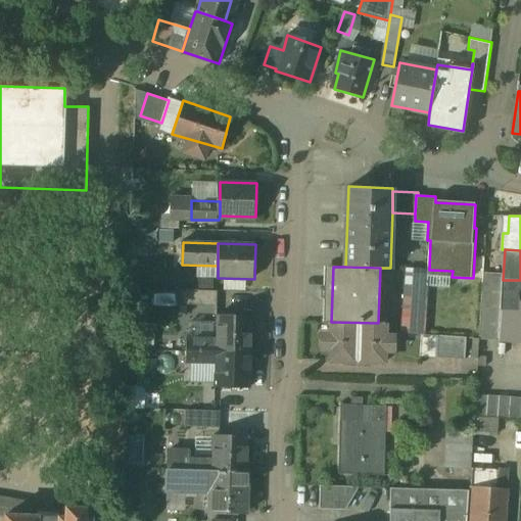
[(419,269),(407,269),(404,333),(416,334),(417,313),(419,269)]
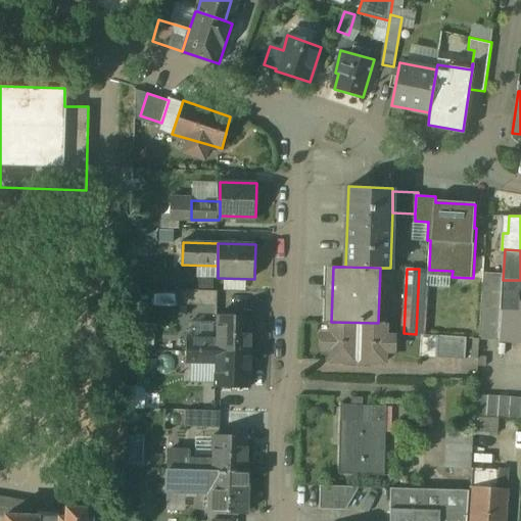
[(520,280),(503,280),(500,337),(520,338),(520,280)]
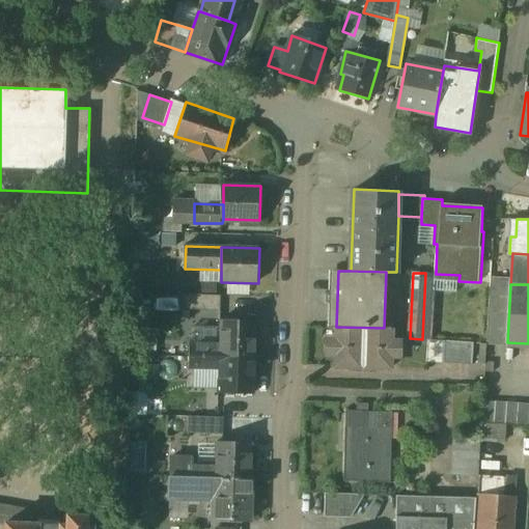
[(223,296),(186,295),(185,310),(223,310),(223,296)]
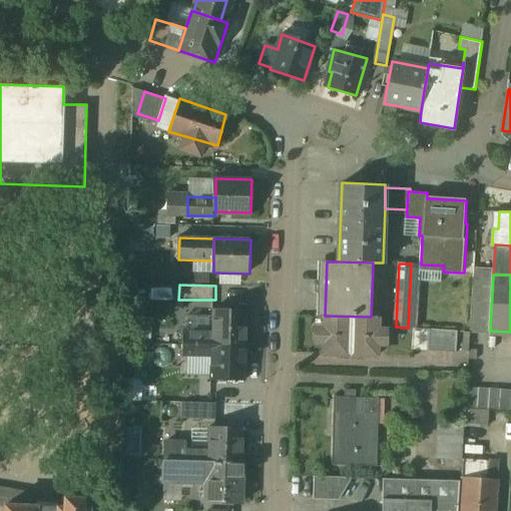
[(418,307),(409,307),(408,328),(417,328),(418,307)]
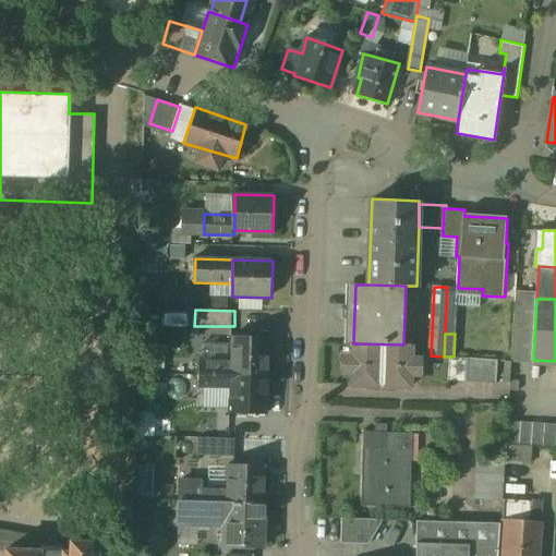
[(270,336),(234,335),(233,359),(233,373),(269,374),(270,336)]
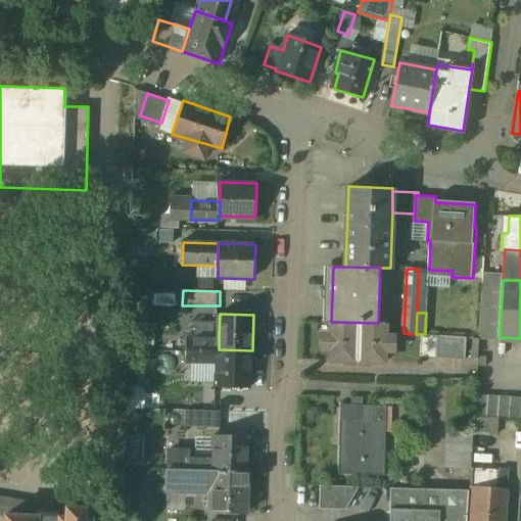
[(378,323),(331,322),(331,334),(327,334),(323,337),(322,344),(326,349),(331,349),(330,361),(350,362),(350,364),(365,364),(365,362),(385,363),(385,350),(390,350),(394,346),(394,339),(391,335),(386,335),(386,323),(378,323)]
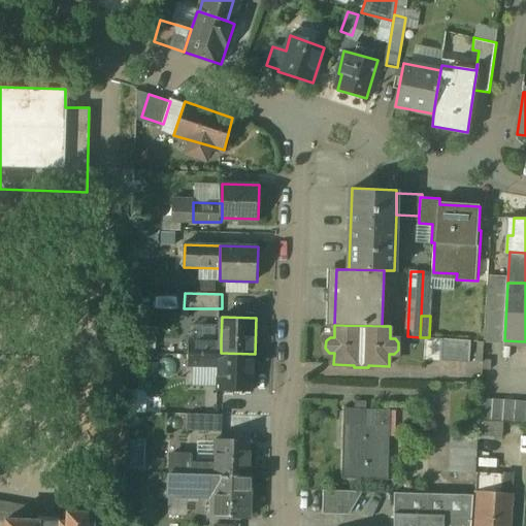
[(221,339),(190,338),(190,352),(221,353),(221,339)]
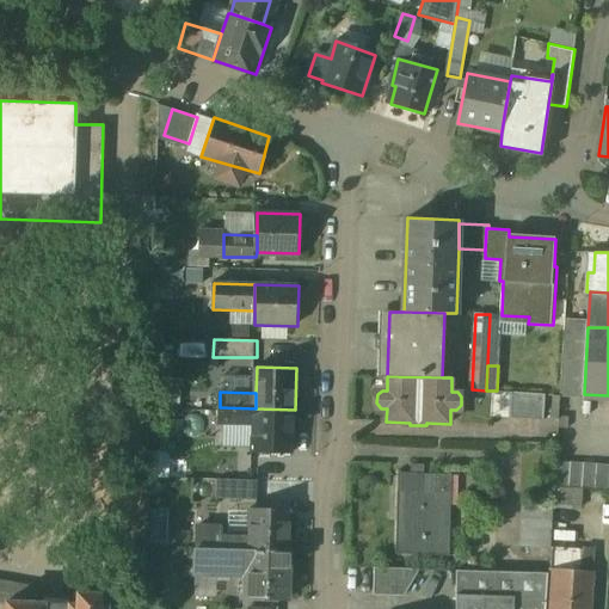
[(546,394),(512,392),(511,418),(545,419),(546,394)]
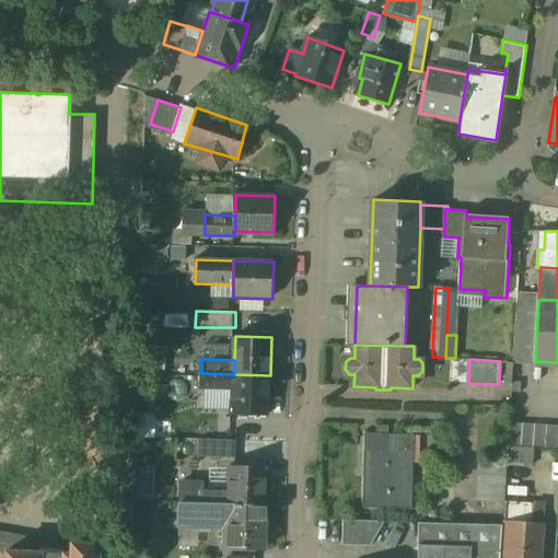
[(234,374),(201,373),(200,386),(233,387),(234,374)]
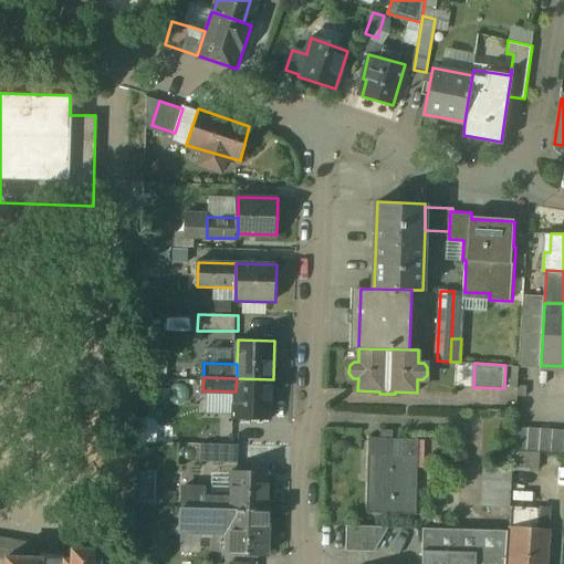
[(273,379),(237,378),(236,392),(236,417),(272,418),(273,379)]
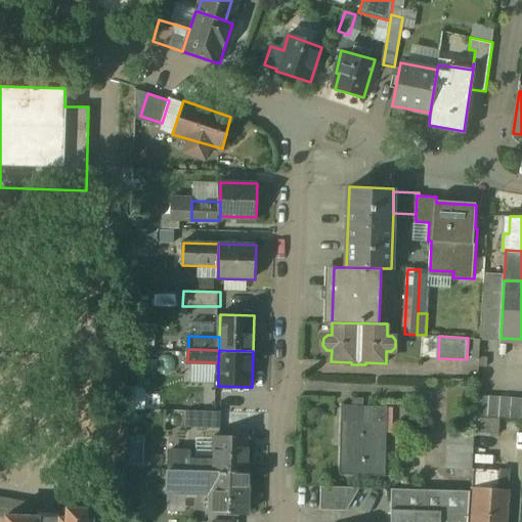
[(521,396),(480,395),(479,415),(521,417),(521,396)]
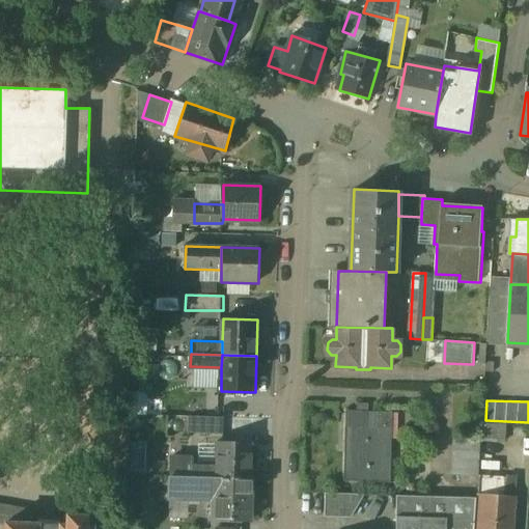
[(393,413),(349,412),(345,479),(390,481),(393,413)]
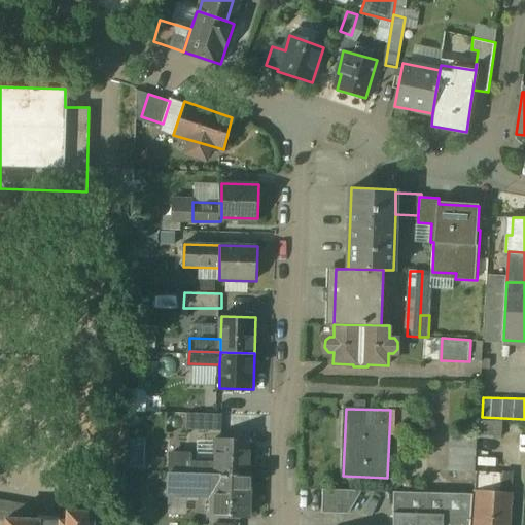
[(191,427),(219,428),(220,412),(191,412),(191,427)]
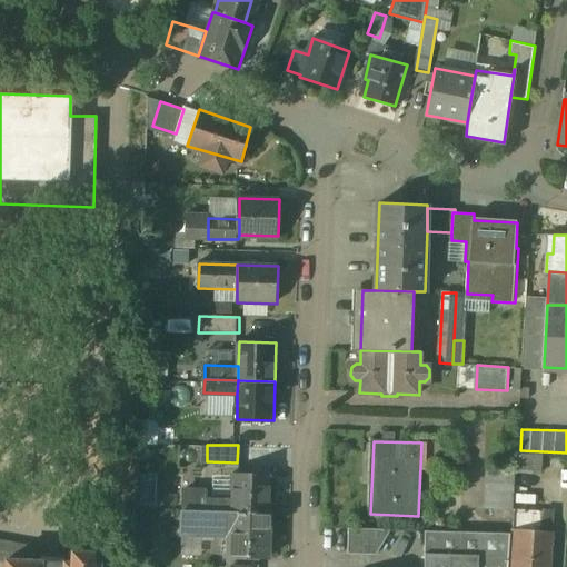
[(516,469),(488,467),(485,508),(513,509),(516,469)]
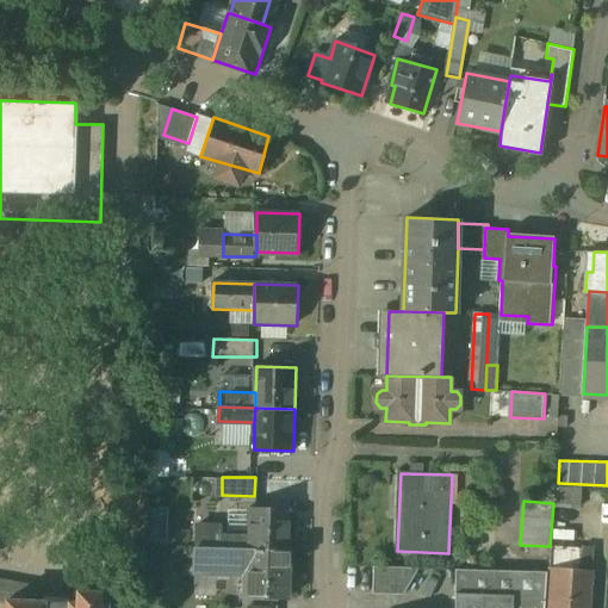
[(292,507),(250,506),(250,532),(250,548),(291,548),(292,507)]
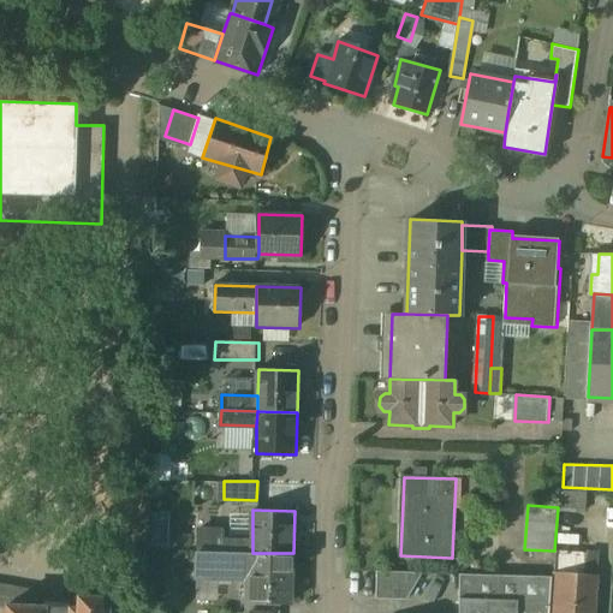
[(573,519),(559,518),(557,549),(571,551),(573,519)]
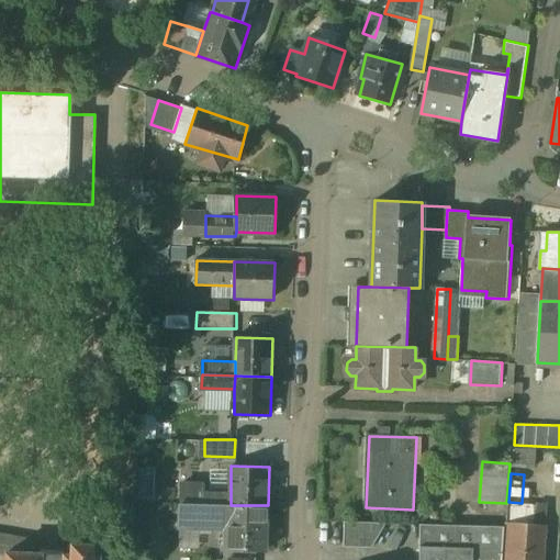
[(205,484),(181,483),(181,504),(221,505),(231,505),(231,490),(205,490),(205,484)]
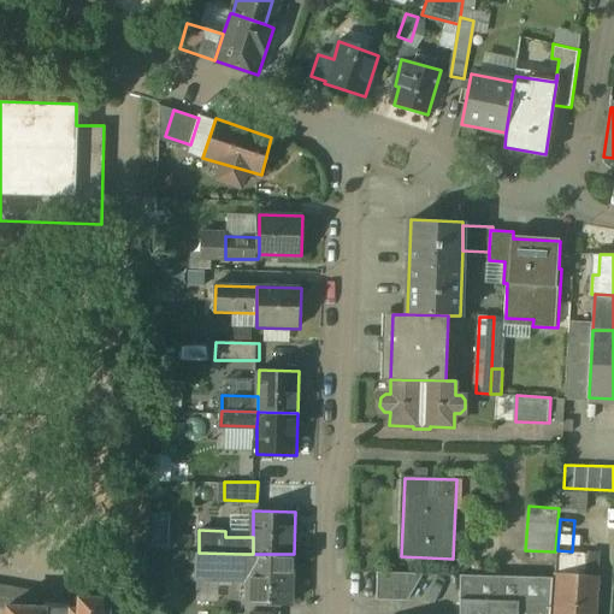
[(572,551),(558,550),(556,571),(588,573),(589,553),(572,551)]
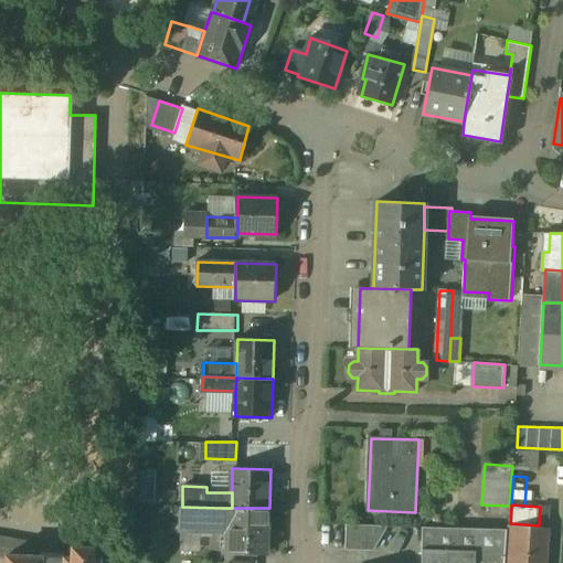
[(222,508),(182,507),(181,528),(227,528),(227,522),(222,521),(222,508)]
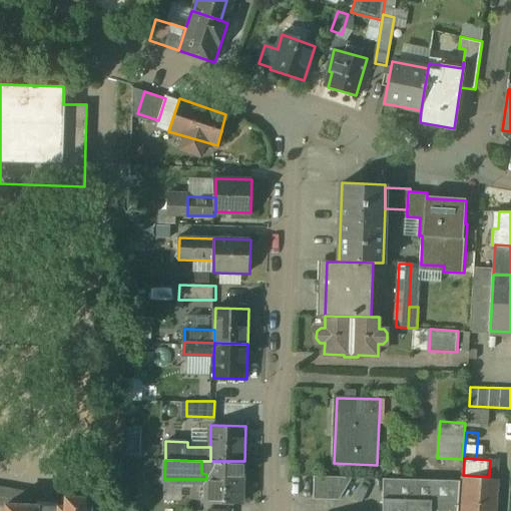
[(210,461),(201,461),(201,473),(206,474),(206,479),(205,500),(242,501),(244,461),(210,461)]
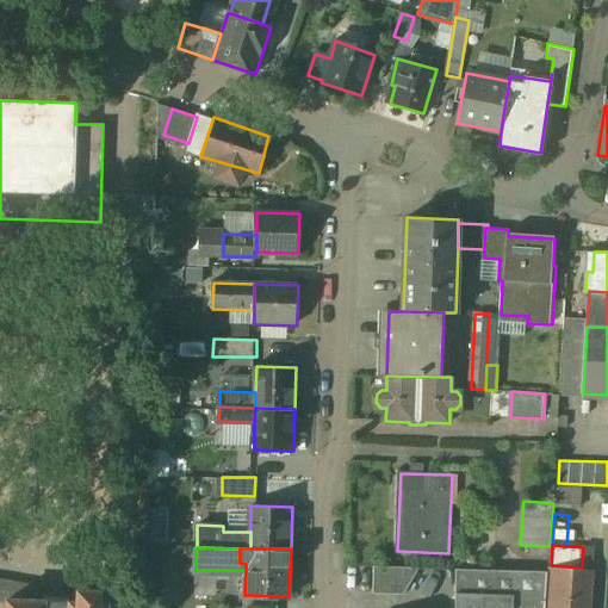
[(582,568),(551,565),(547,607),(590,607),(594,569),(582,568)]
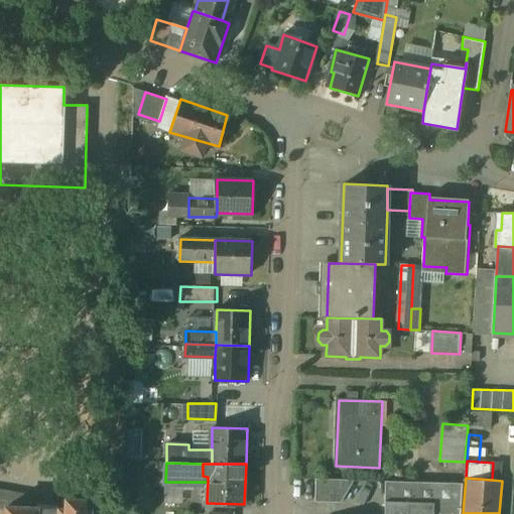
[(355,480),(316,479),(315,501),(342,502),(355,480)]
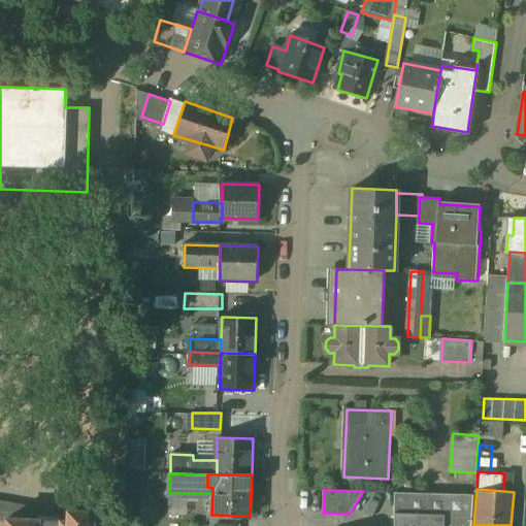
[(471,525),(473,494),(394,492),(394,513),(445,515),(445,525),(444,525),(471,525)]
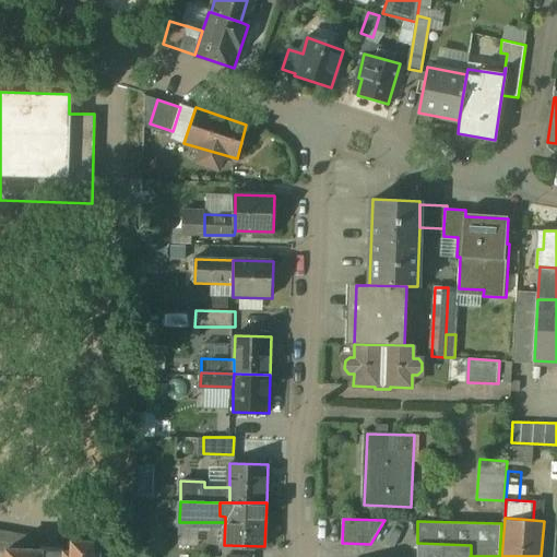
[(64,552),(42,550),(42,549),(7,547),(6,556),(97,556),(98,552),(92,552),(93,540),(71,538),(70,550),(64,550),(64,552)]
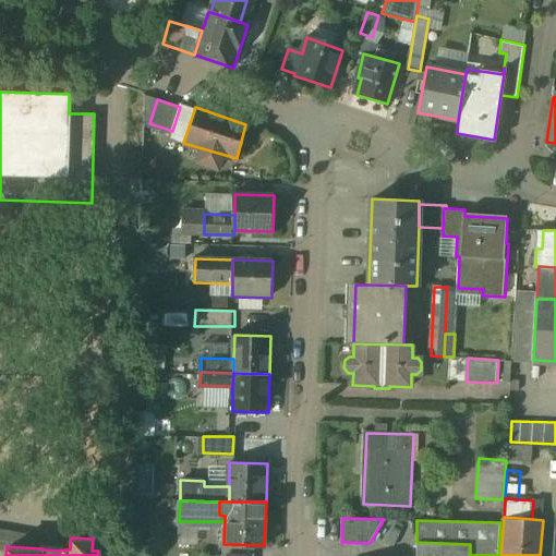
[(469,555),(470,555),(470,544),(417,542),(415,555),(469,555)]
